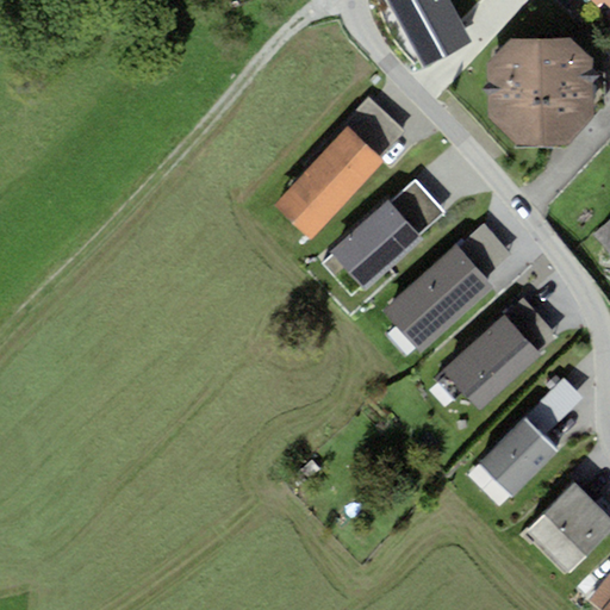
[(512,39),(487,63),(489,82),(481,88),(489,95),(490,118),(517,144),(567,144),(595,114),(593,60),(574,41),(512,39)]
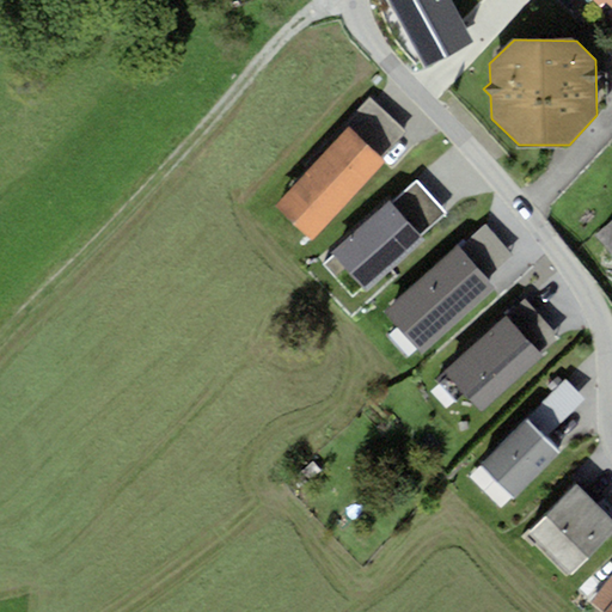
[(408,132),(371,96),(341,128),(344,132),(275,206),(312,240),(386,163),(383,159),(408,132)]
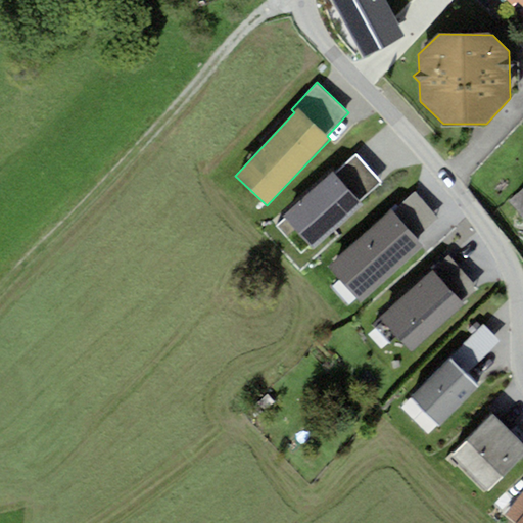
[(381,183),(355,155),(335,174),(332,172),(283,217),(314,250),(364,204),(362,201),(381,183)]
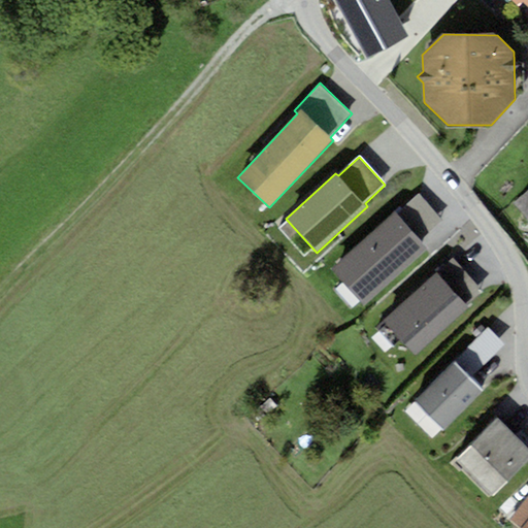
[(527,190),(514,203),(527,218),(527,190)]
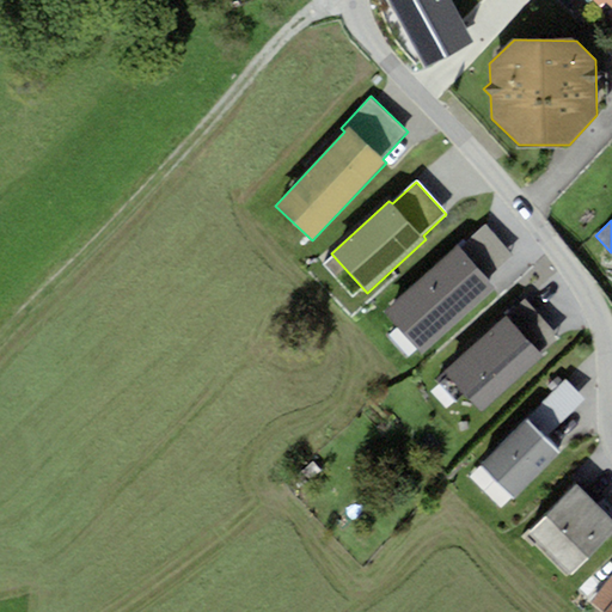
[(514,257),(487,226),(467,244),(464,240),(383,313),(421,356),(497,288),(489,279),(514,257)]
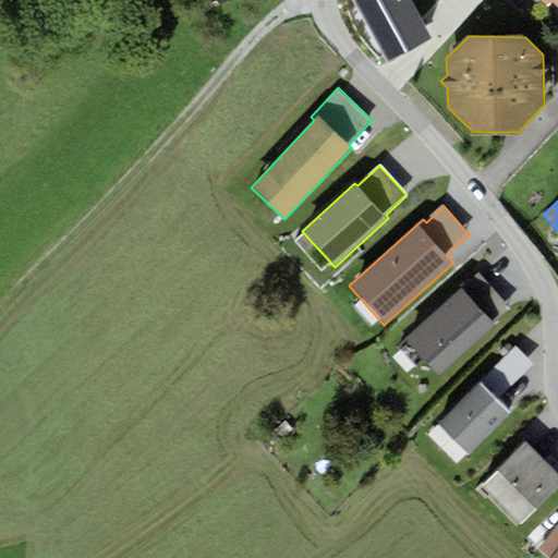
[(510,307),(480,274),(405,340),(439,376),(496,325),(494,323),(510,307)]
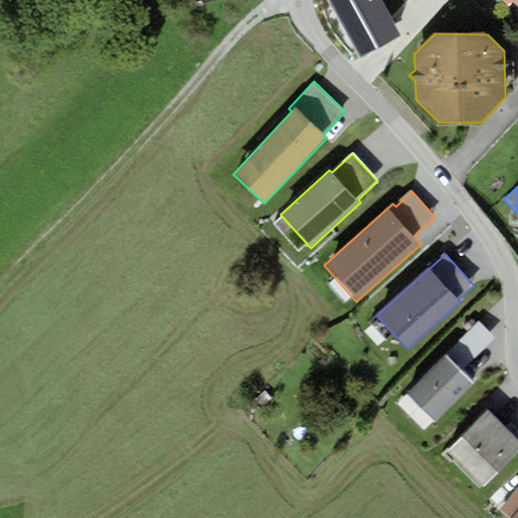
[(496,337),(479,320),(407,394),(436,423),(475,383),(461,371),(496,337)]
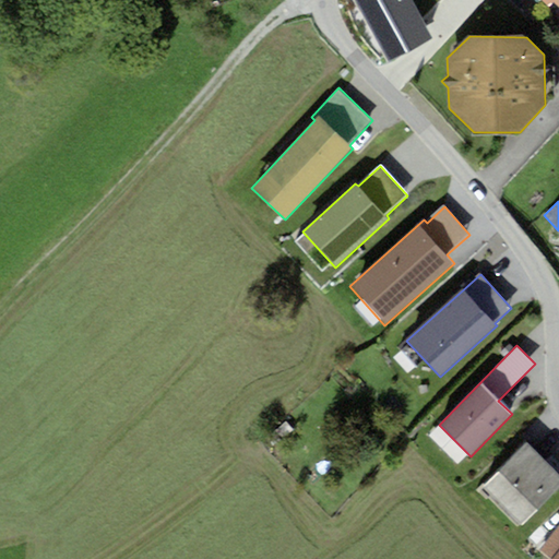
[(558,491),(558,473),(526,443),(484,489),(525,527),(558,491)]
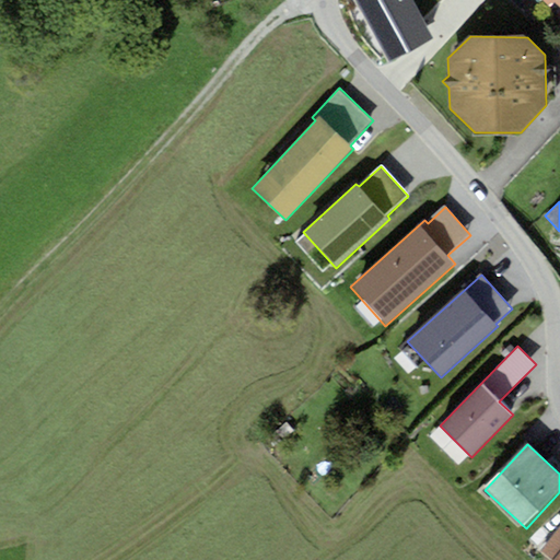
[(559,559),(559,526),(539,553),(548,559),(559,559)]
